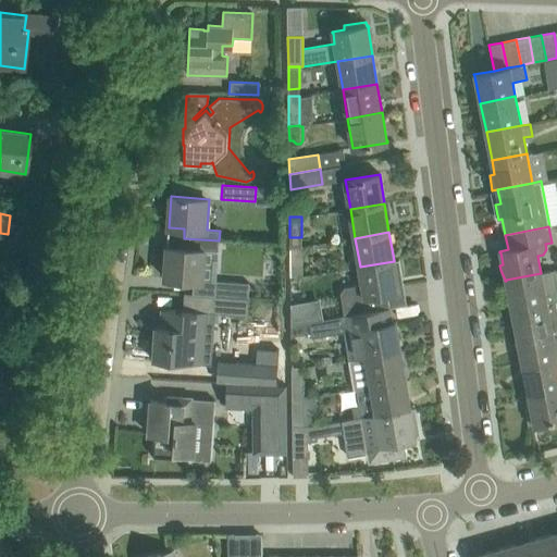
[(219,240),(184,238),(183,248),(166,247),(164,279),(186,280),(202,281),(205,251),(219,252),(219,240)]
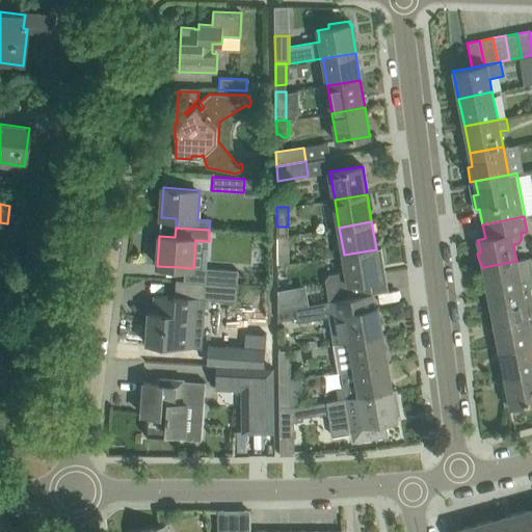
[(277,256),(288,256),(288,236),(276,236),(277,256)]
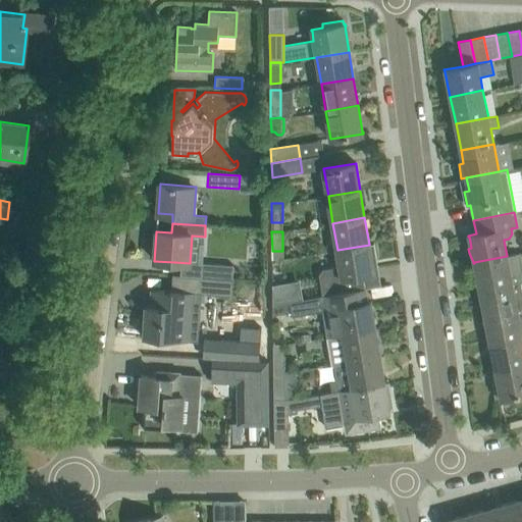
[(369,245),(337,250),(340,266),(323,269),(319,274),(322,296),(365,289),(363,274),(374,272),(374,271),(373,271),(372,261),(376,260),(374,245),(374,244),(369,244),(369,245)]
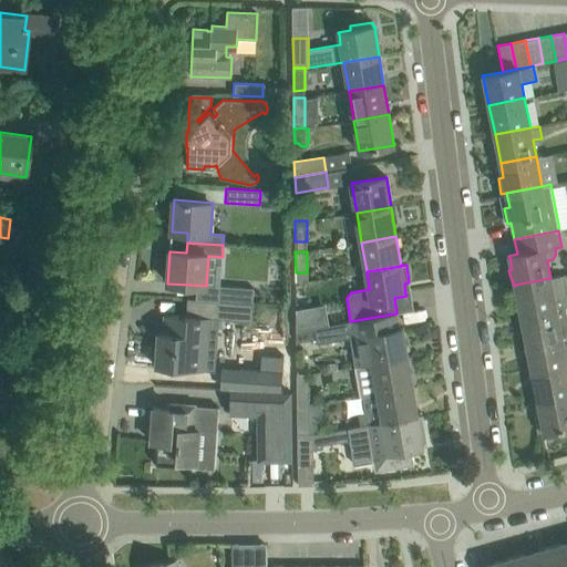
[(566,287),(555,286),(553,278),(550,278),(515,285),(515,286),(521,315),(566,306),(566,305),(566,287)]
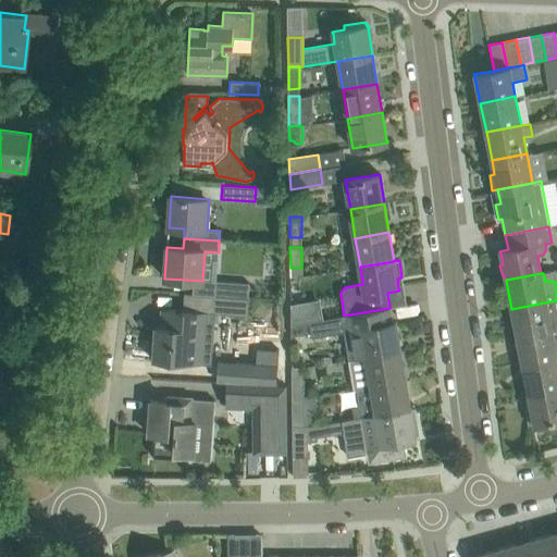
[(248,298),(249,284),(215,282),(214,296),(248,298)]
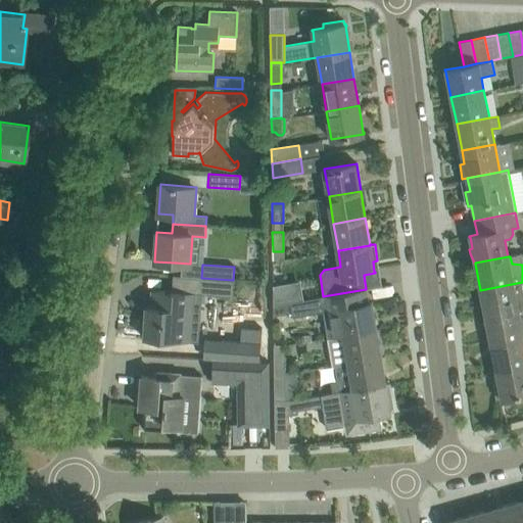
[(299,281),(273,285),(273,304),(290,301),(301,299),(299,281)]
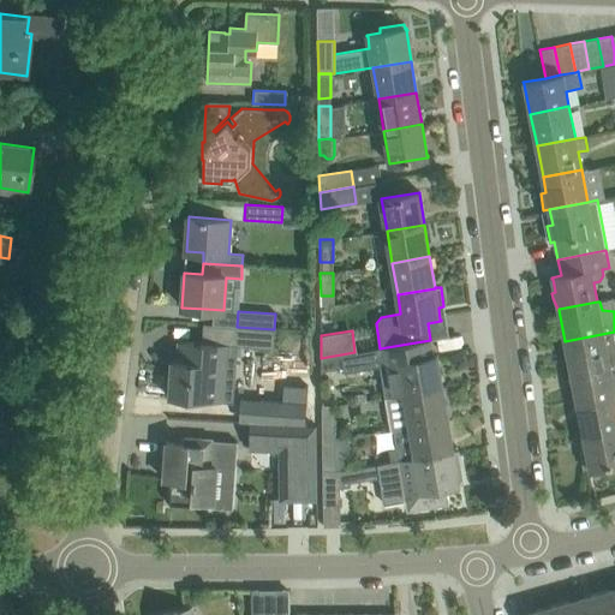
[(614,339),(614,332),(565,341),(572,372),(609,365),(614,363),(614,339)]
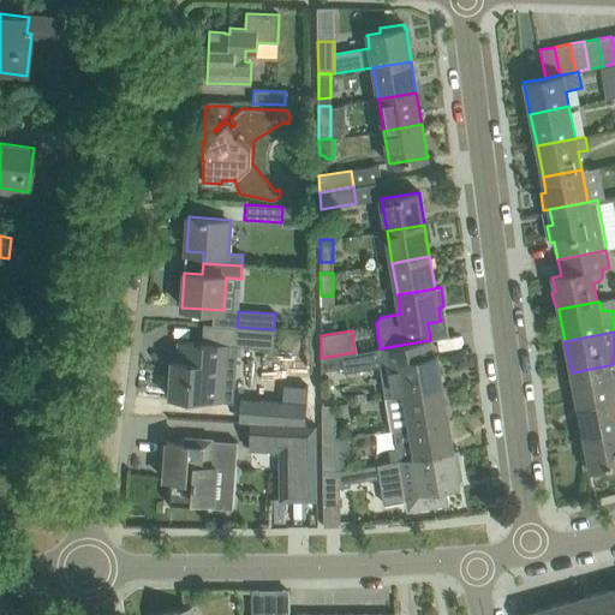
[(437,356),(433,356),(430,340),(380,348),(378,348),(354,352),(341,354),(345,372),(380,366),(386,398),(404,395),(442,388),(436,357),(437,357),(437,356)]
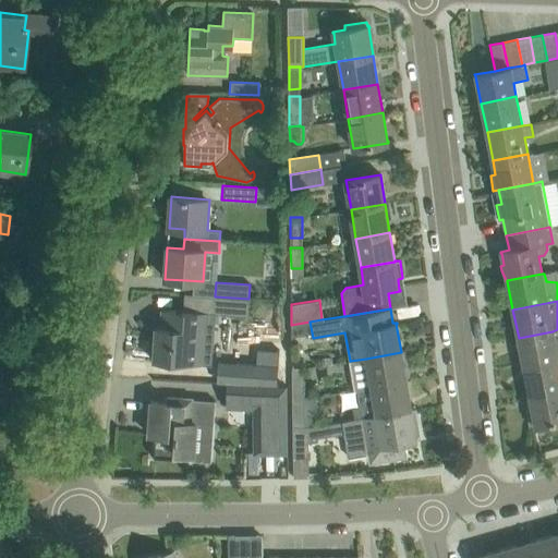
[(154,358),(154,361),(176,363),(202,365),(211,365),(216,313),(206,313),(184,311),(162,310),(162,311),(171,311),(170,327),(161,327),(156,326),(155,346),(156,346),(156,358),(154,358)]
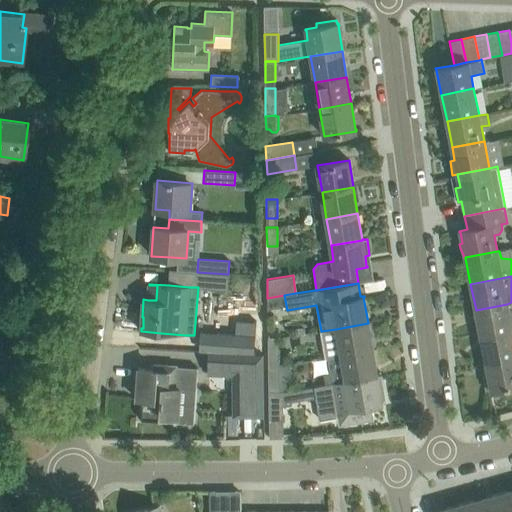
[(476,310),(481,336),(511,330),(511,327),(507,304),(476,310)]
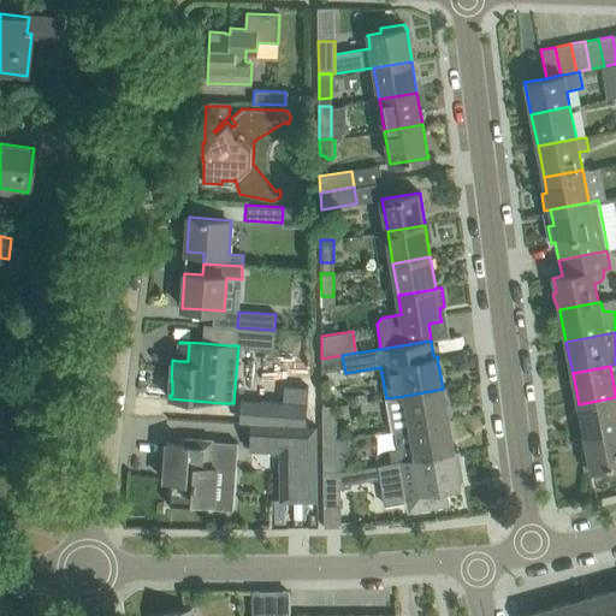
[(410,427),(449,420),(443,389),(404,396),(386,398),(391,431),(394,431),(410,427)]
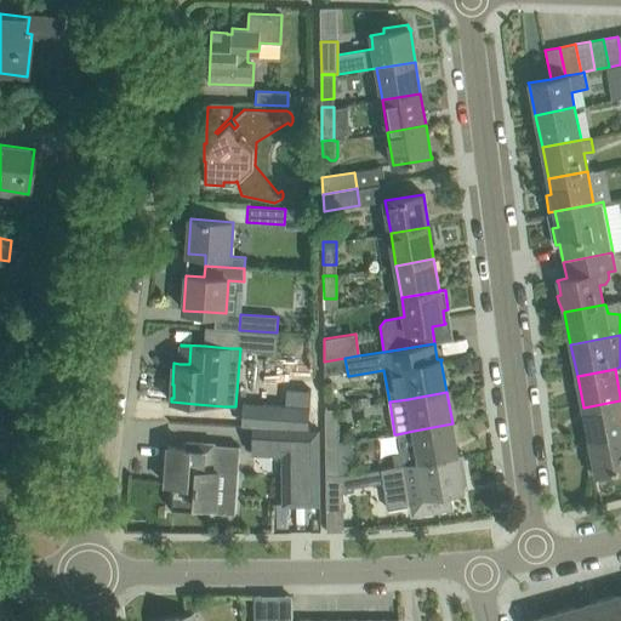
[(620,400),(584,408),(590,440),(620,433),(620,400)]
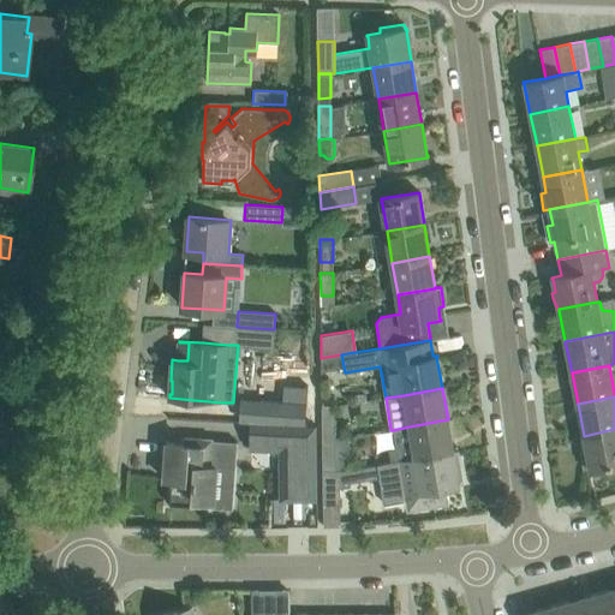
[(322,439),(335,439),(334,406),(322,406),(322,439)]
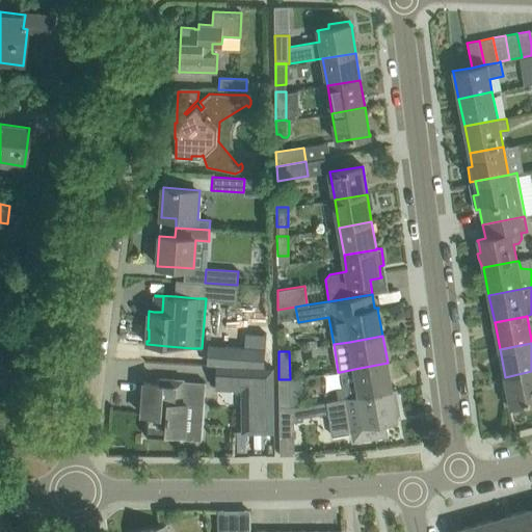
[(396,390),(392,390),(388,363),(354,369),(340,372),(343,389),(337,390),(338,400),(360,396),(396,390)]
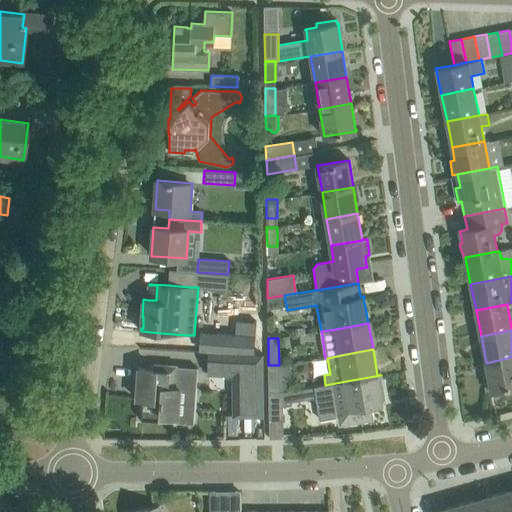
[(233,416),(263,416),(262,355),(208,352),(207,374),(233,374),(233,416)]
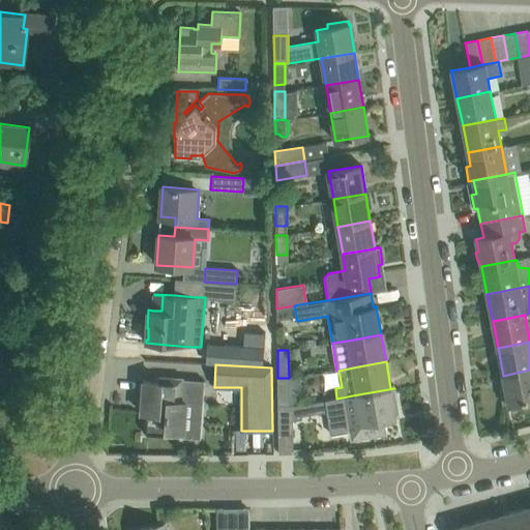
[(502,404),(507,403),(507,404),(529,399),(529,370),(503,376),(506,389),(500,390),(502,404)]
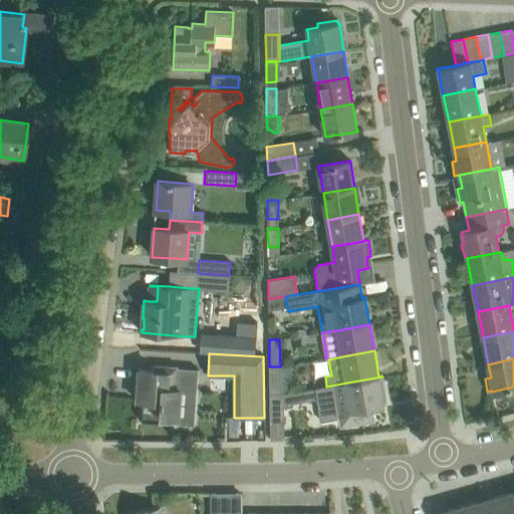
[(179,419),(181,399),(181,389),(175,389),(176,367),(156,366),(156,371),(139,370),(137,400),(143,401),(141,422),(162,423),(162,418),(179,419)]
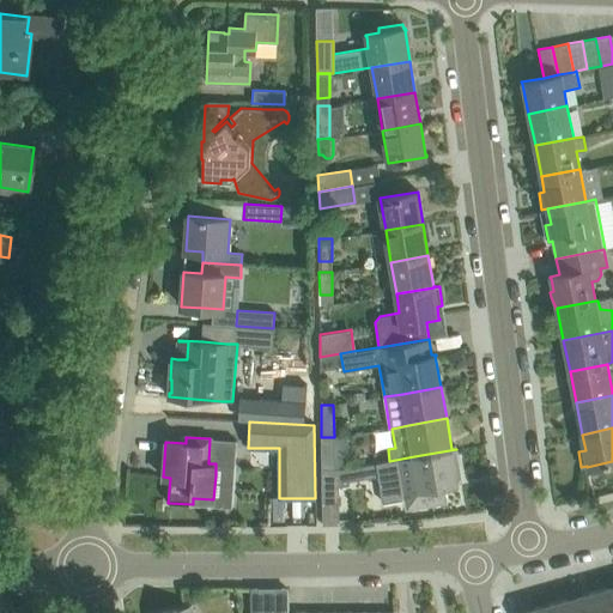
[(322,469),(334,469),(334,437),(321,437),(322,469)]
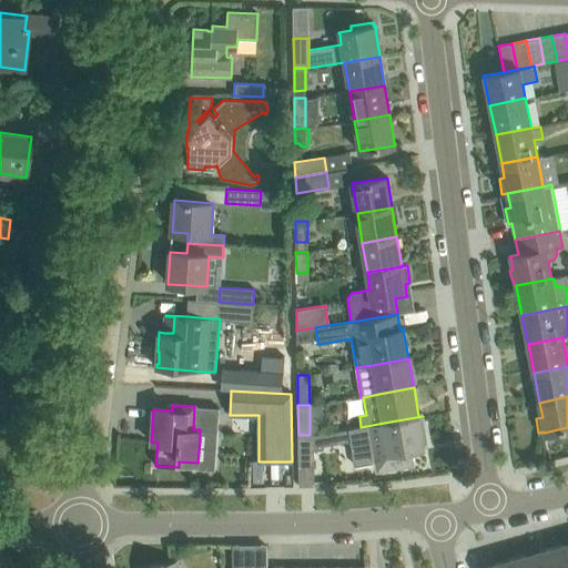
[(324,423),(322,405),(310,405),(310,407),(310,423),(317,423),(324,423)]
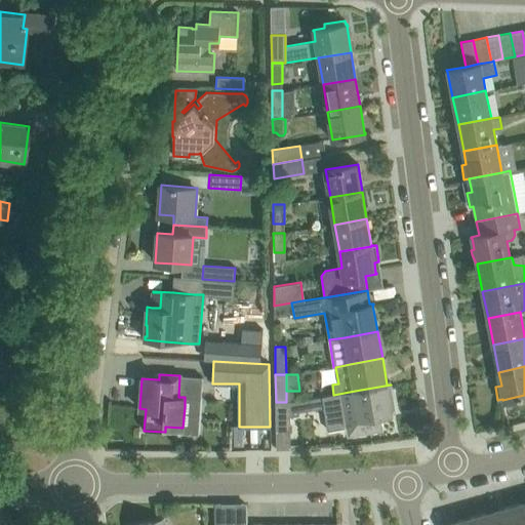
[(390,400),(394,399),(391,385),(355,391),(333,395),(322,397),(324,408),(328,431),(352,427),(354,436),(384,431),(380,415),(393,413),(392,412),(390,400)]
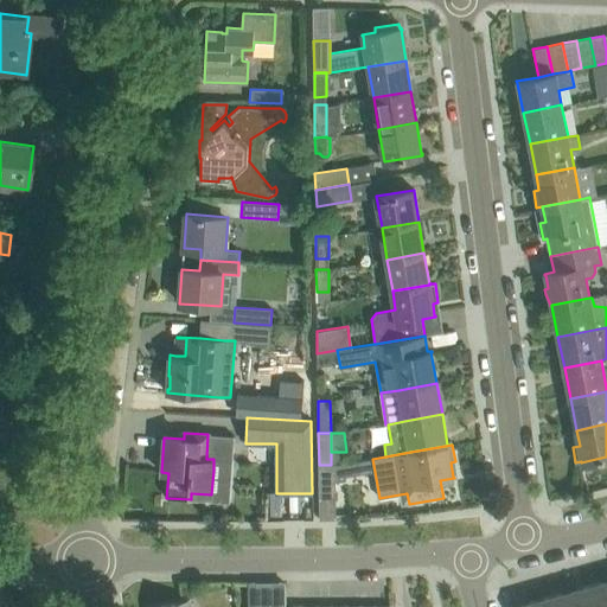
[(345,480),(345,477),(343,465),(336,466),(336,465),(331,465),(319,465),(319,478),(319,498),(336,498),(336,483),(345,480)]
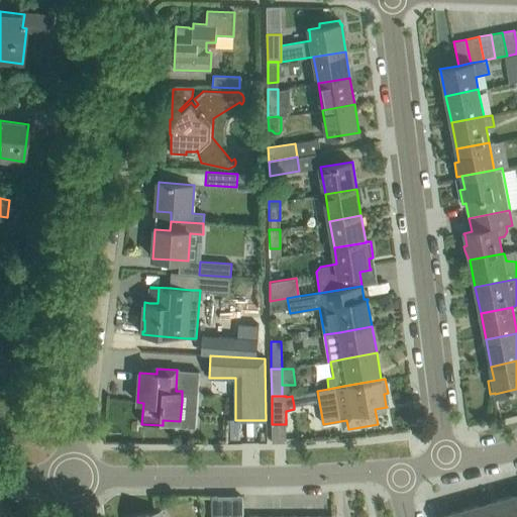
[(516,516),(516,510),(513,495),(489,502),(493,516),(516,516)]
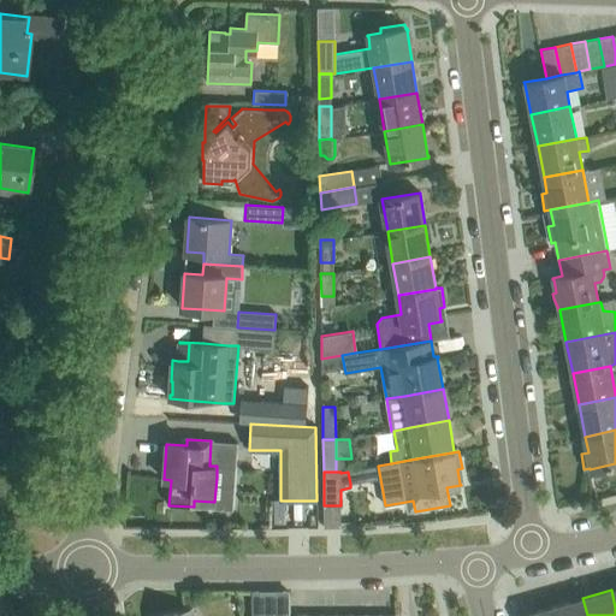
[(286,615),(288,615),(288,591),(254,591),(254,615),(253,615),(286,615)]
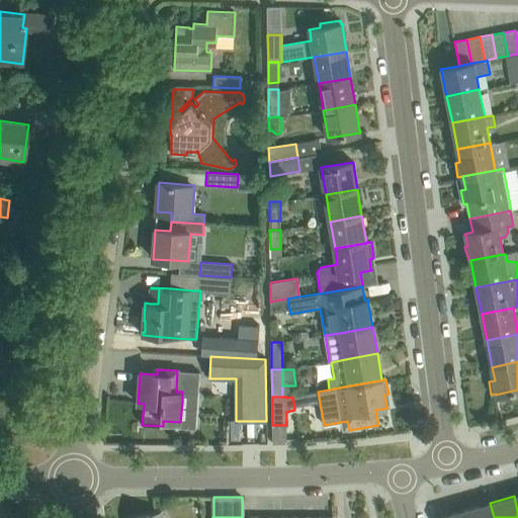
[(494,517),(490,503),(466,509),(468,517),(494,517)]
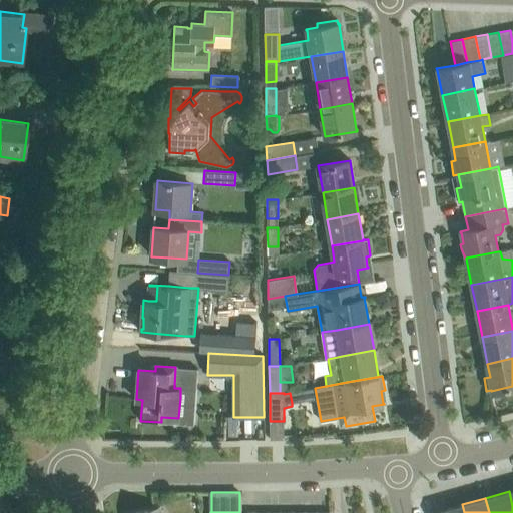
[(464,512),(462,504),(439,511),(439,512),(464,512)]
